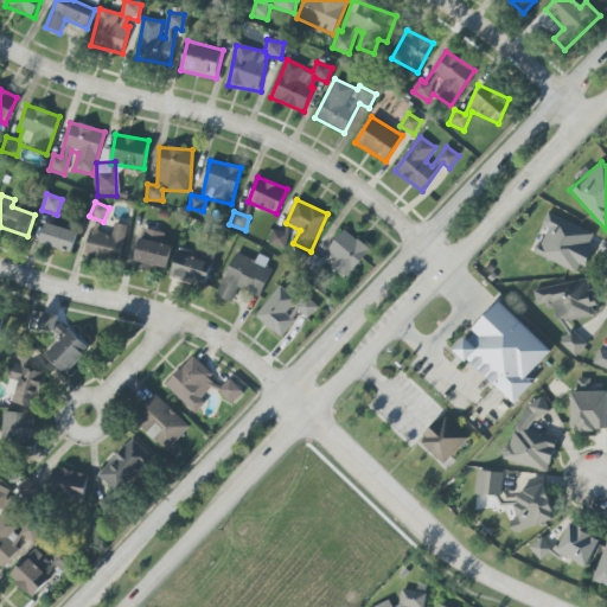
[(594,234),(548,212),(542,227),(548,229),(536,255),(580,274),(593,248),(588,246),(594,234)]
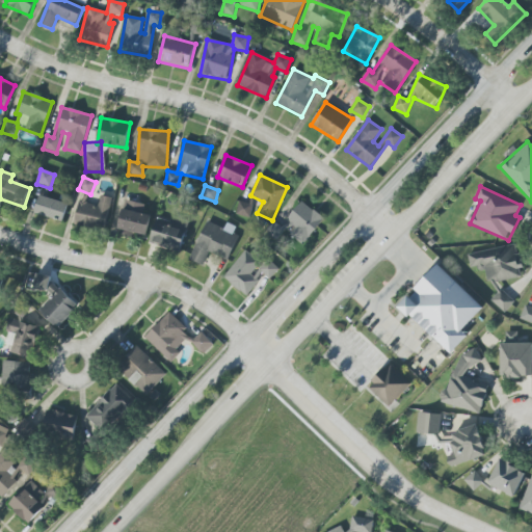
[(104,233),(112,198),(100,195),(98,207),(79,203),(74,225),(104,233)]
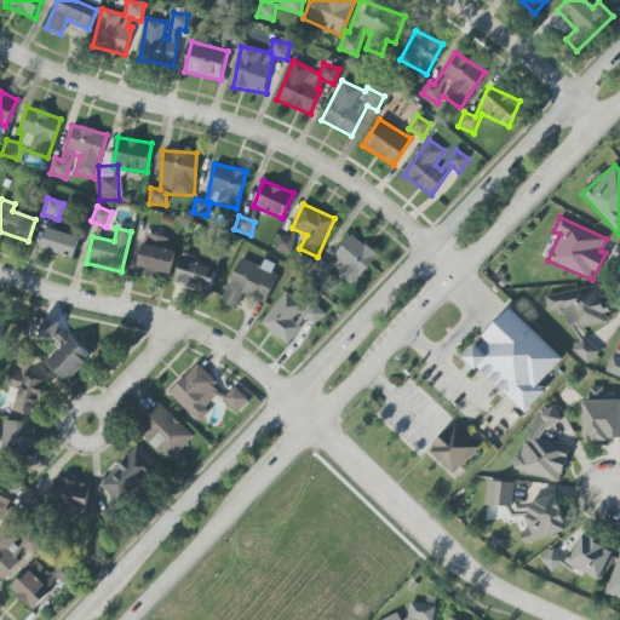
[(41,251),(75,257),(80,236),(45,230),(41,251)]
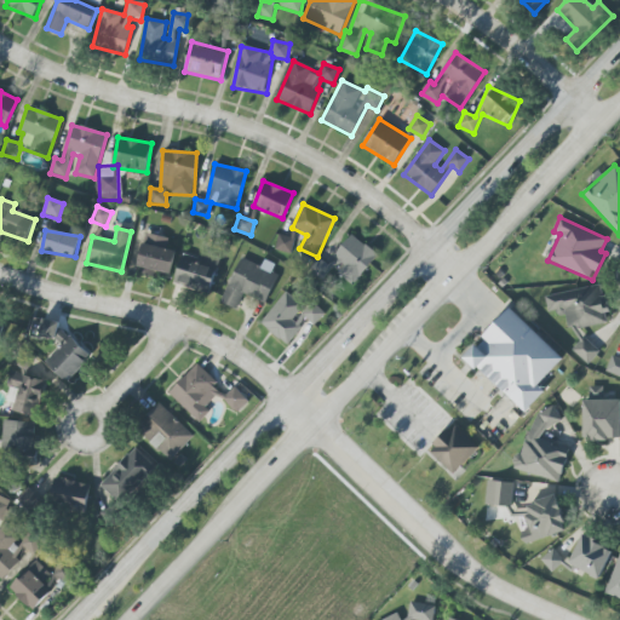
[(139,268),(145,269),(144,274),(171,279),(176,251),(166,250),(168,237),(144,234),(139,268)]
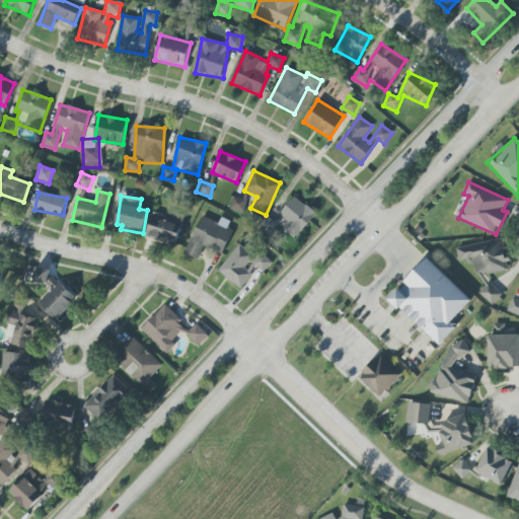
[(296,239),(316,214),(295,196),(274,221),(296,239)]
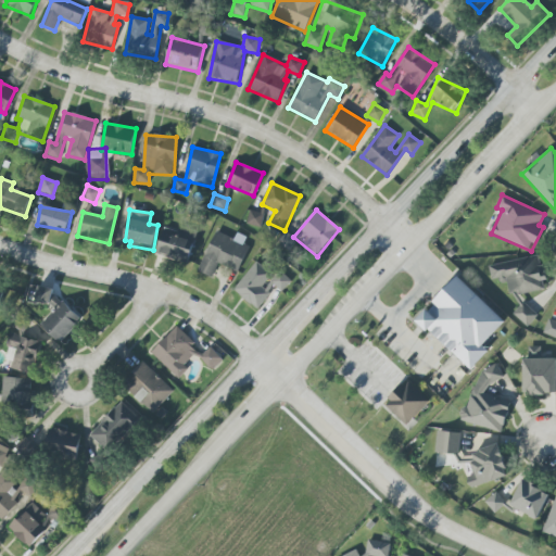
[(261,228),(263,214),(250,212),(247,225),(261,228)]
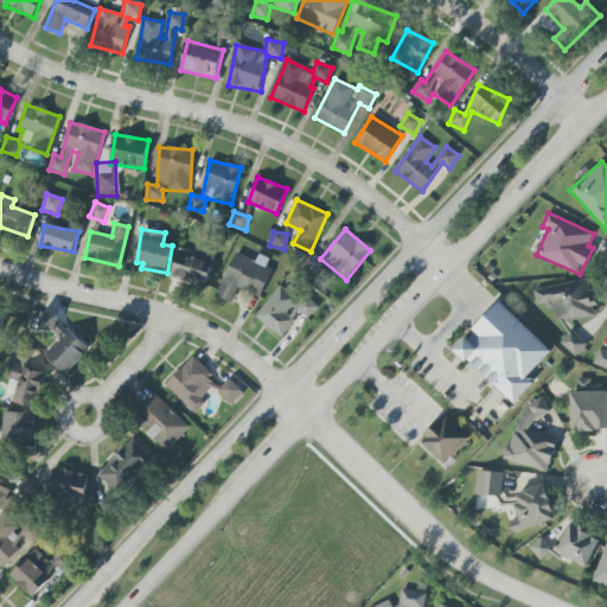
[(213,262),(179,251),(171,278),(205,287),(213,262)]
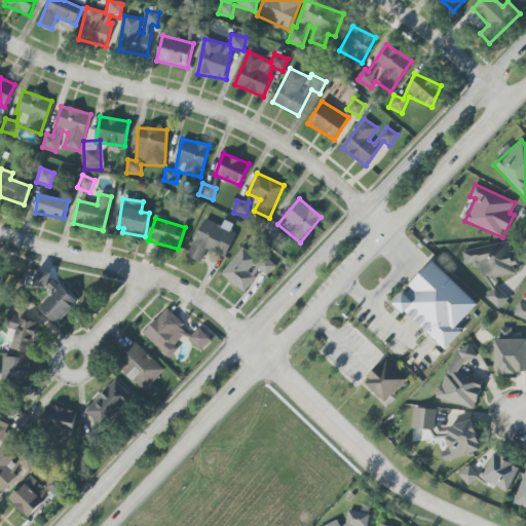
[(200,263),(207,250),(225,258),(237,230),(222,223),(221,226),(204,219),(187,257),(200,263)]
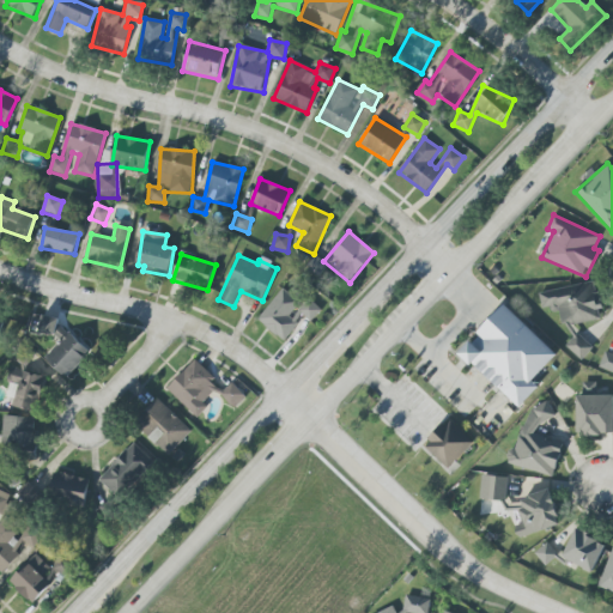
[(539,292),(541,309),(565,305),(568,326),(602,320),(596,283),(539,292)]
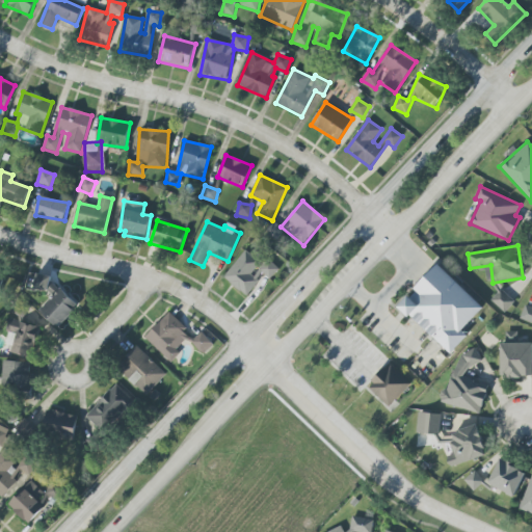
[(247,296),(263,274),(270,281),(280,268),(266,259),(262,264),(244,250),(223,280),(247,296)]
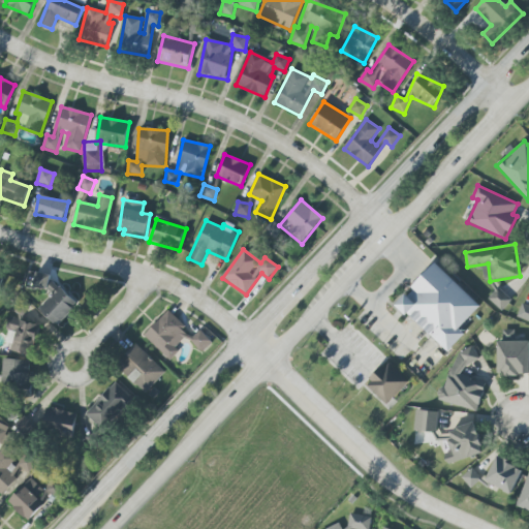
[(480,306),(435,263),(397,304),(447,352),(465,334),(460,329),(480,306)]
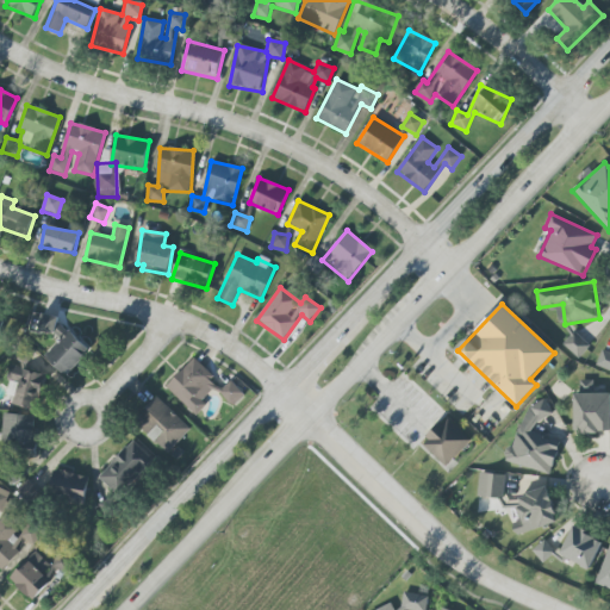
[(44,356),(66,377),(89,350),(49,313),(39,323),(58,341),(44,356)]
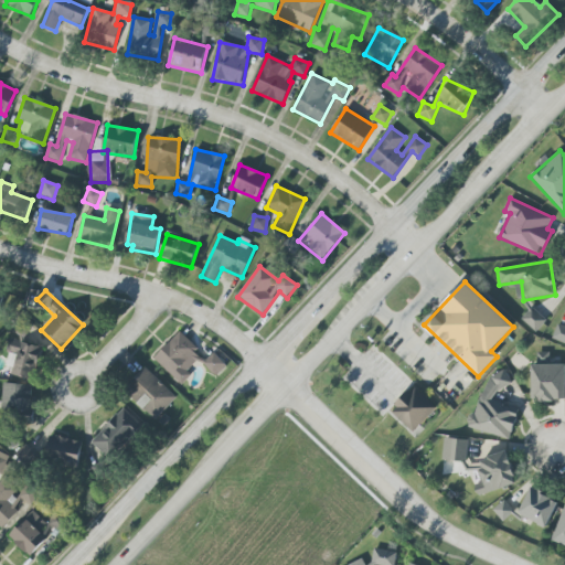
[(535,332),(546,321),(533,308),(522,320),(535,332)]
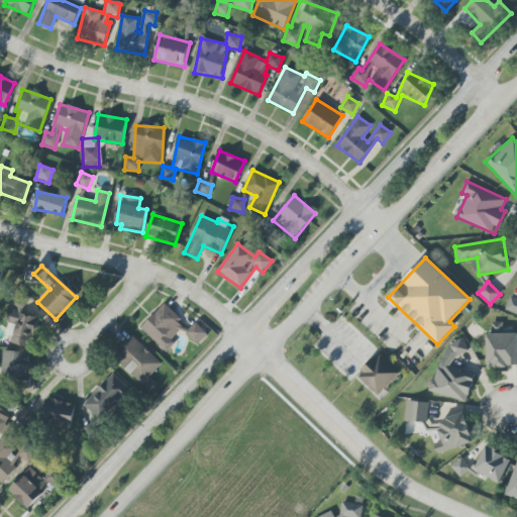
[(516,314),(516,298),(510,296),(505,310),(516,314)]
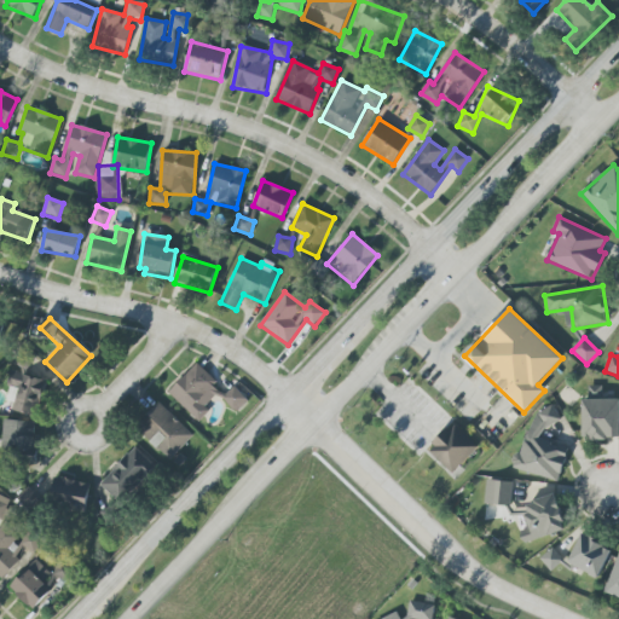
[(169,394),(200,422),(209,412),(204,408),(223,389),(196,365),(169,394)]
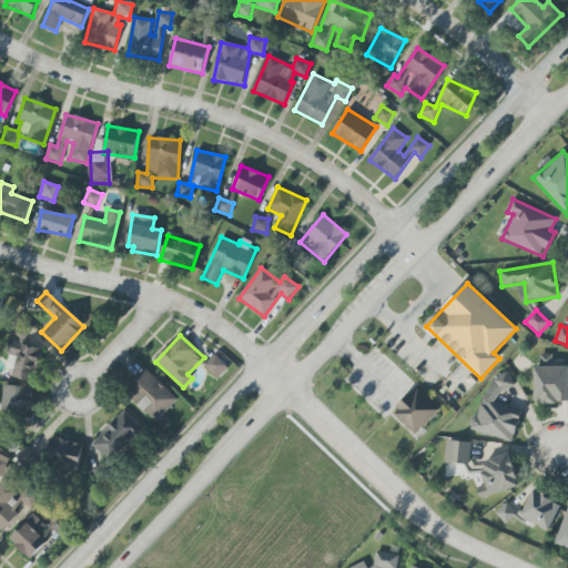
[(13,378),(36,381),(40,347),(11,344),(10,355),(16,355),(13,378)]
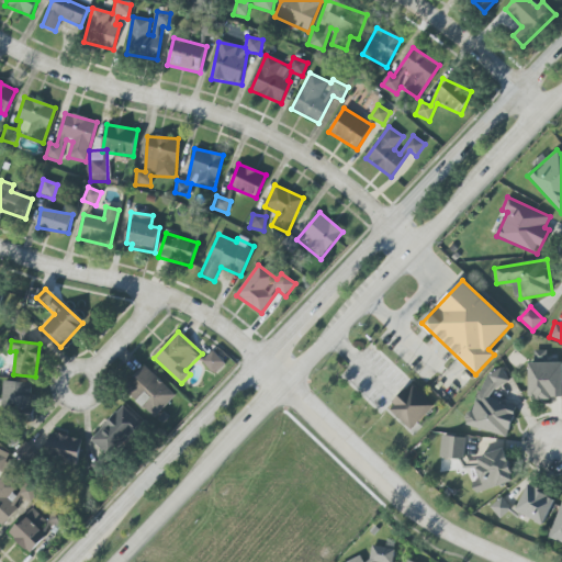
[(225,364),(213,351),(202,362),(215,375),(225,364)]
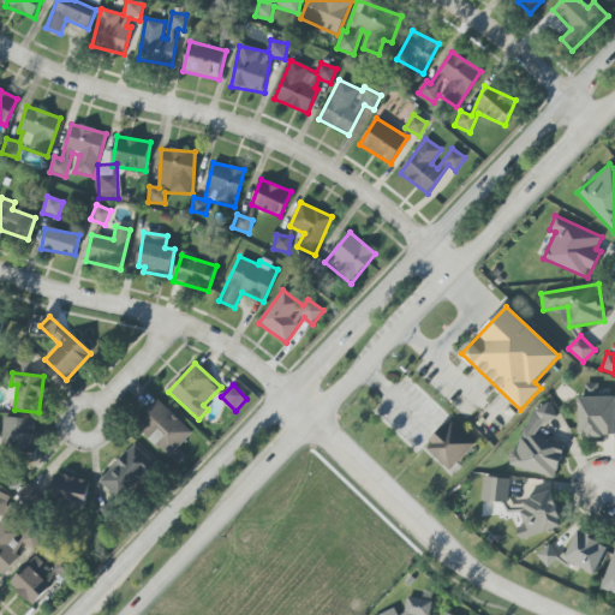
[(579,437),(614,436),(614,396),(598,398),(597,386),(590,386),(591,396),(578,398),(579,437)]
